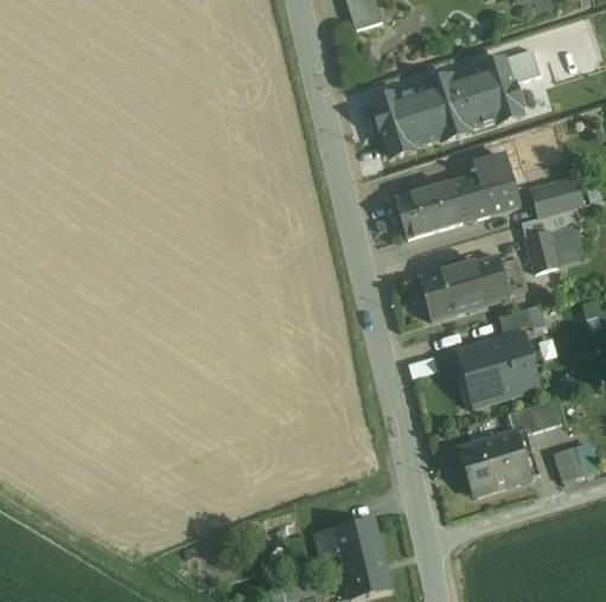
[(345,0),(351,18),(378,10),(375,0),(345,0)]
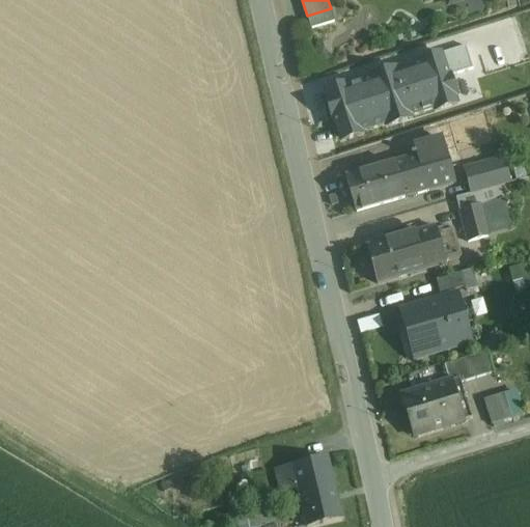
[(331,8),(307,16),(310,26),(334,19),(331,8)]
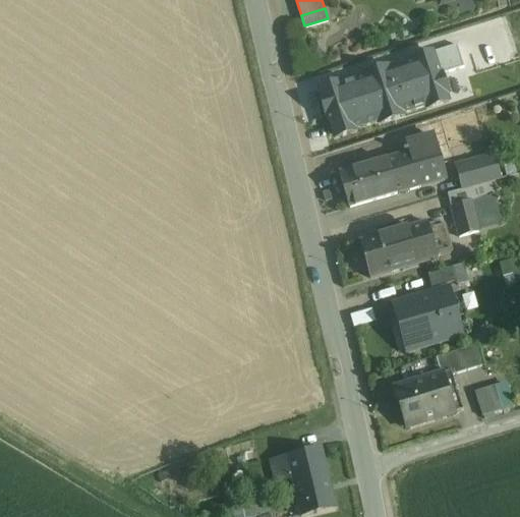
[(432,52),(318,89),(335,142),(450,106),(432,52)]
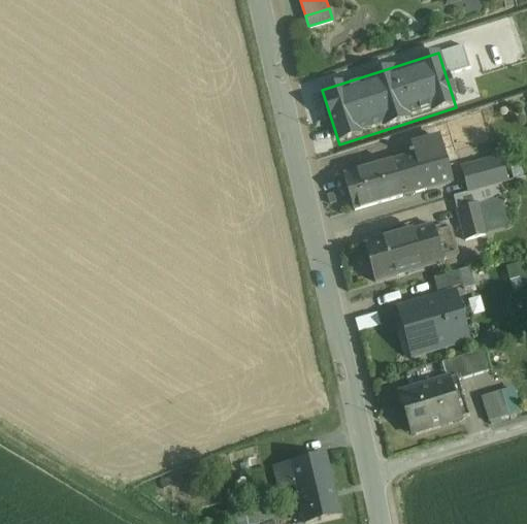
[(446,118),(434,122),(436,128),(441,144),(453,141),(446,118)]
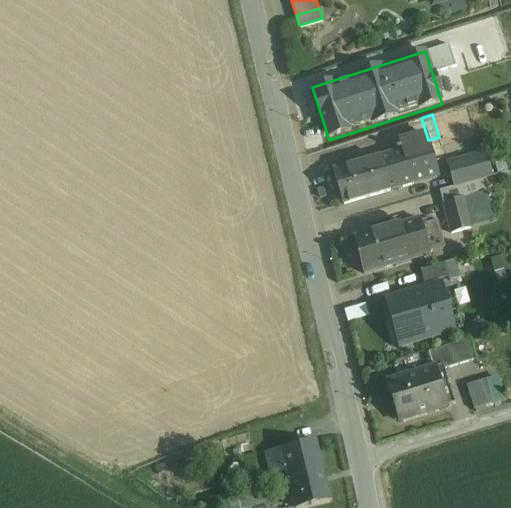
[(419,130),(399,136),(402,146),(411,179),(433,173),(430,162),(432,161),(430,156),(428,157),(428,155),(427,156),(423,141),(428,140),(423,124),(419,130)]
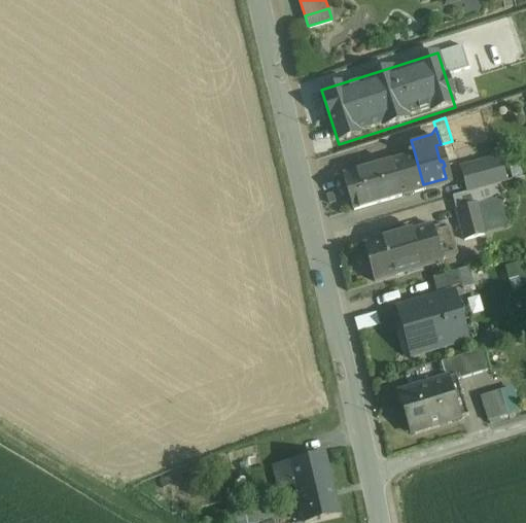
[(410,151),(342,172),(352,207),(424,186),(423,184),(414,150),(412,151),(411,148),(409,148),(410,151)]
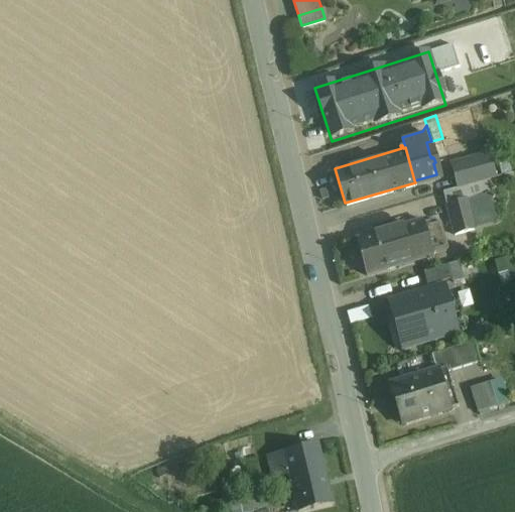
[(487,152),(475,155),(477,166),(490,163),(487,152)]
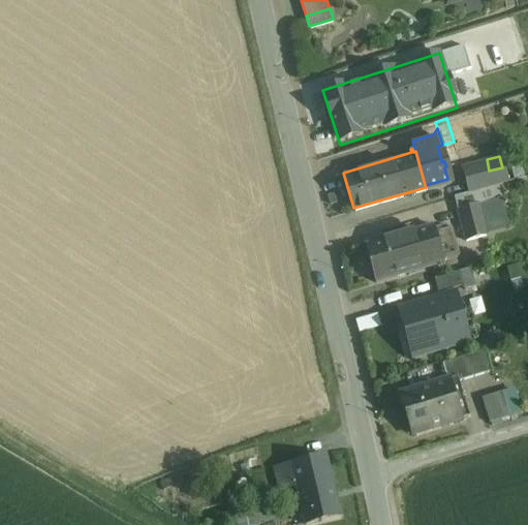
[(502,167),(489,171),(493,182),(505,179),(502,167)]
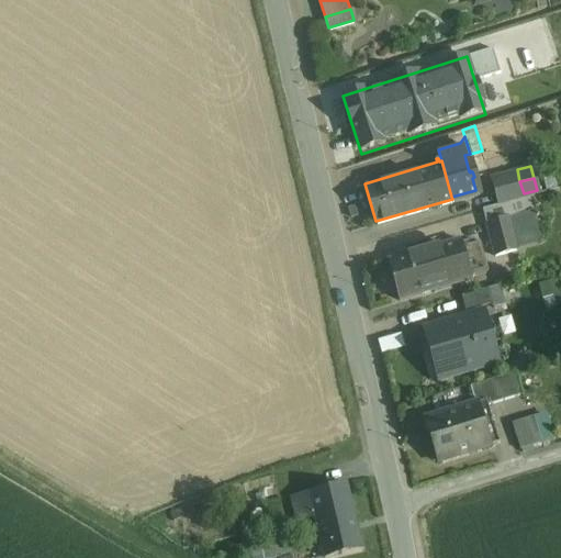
[(519,181),(495,188),(498,201),(513,197),(524,193),(519,181)]
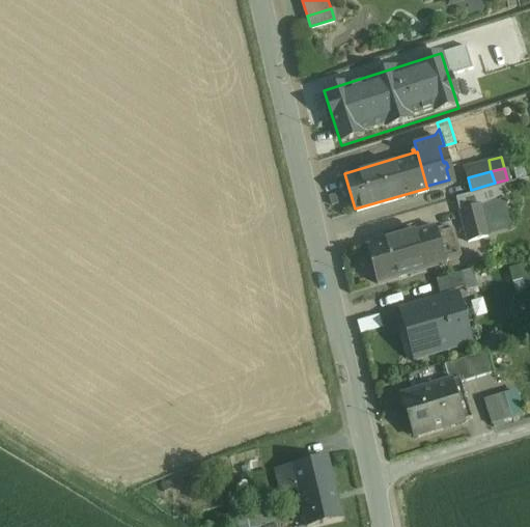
[(495,183),(484,186),(489,200),(502,196),(498,183),(495,183)]
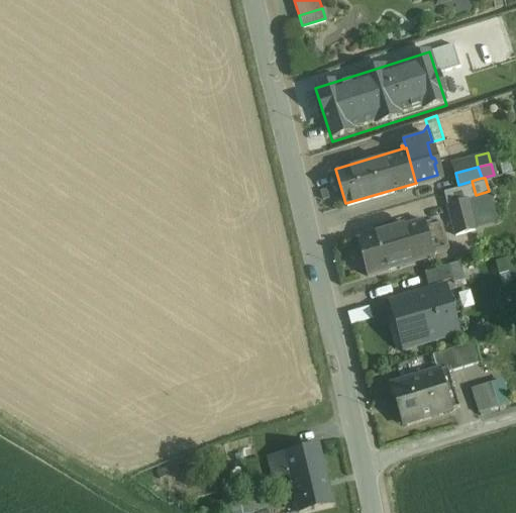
[(458,185),(443,189),(454,232),(476,227),(468,197),(476,195),(472,181),(458,185)]
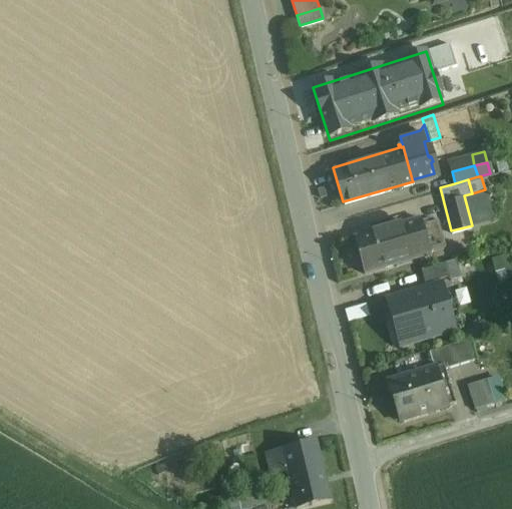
[(371,229),(353,235),(364,271),(430,251),(429,248),(421,222),(420,216),(388,225),(371,229)]
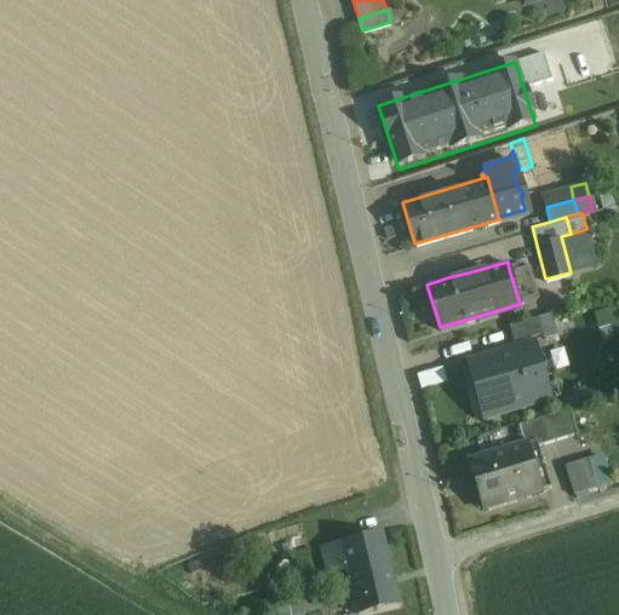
[(528,263),(509,269),(519,300),(538,295),(528,263)]
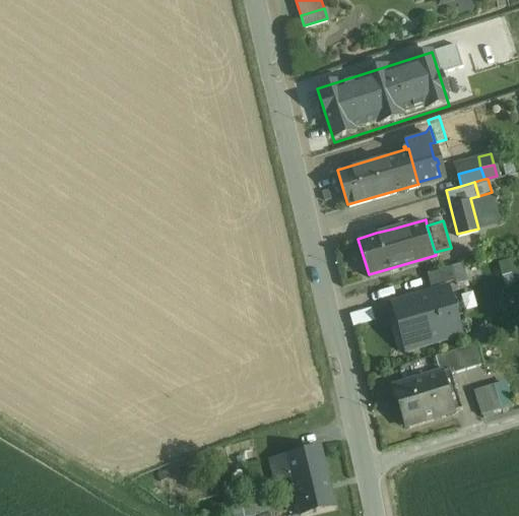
[(392,223),(375,228),(376,233),(393,229),(392,223)]
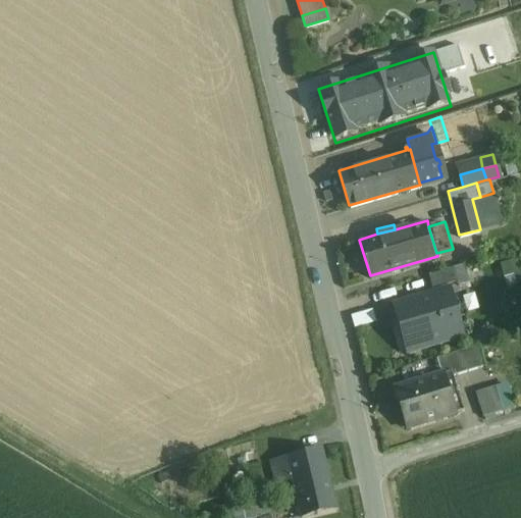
[(463,262),(454,264),(458,278),(457,278),(458,282),(469,279),(463,262)]
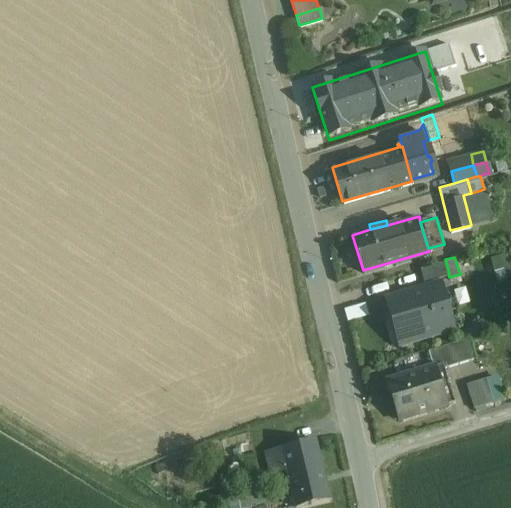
[(445,259),(420,267),(424,280),(448,273),(449,273),(445,259)]
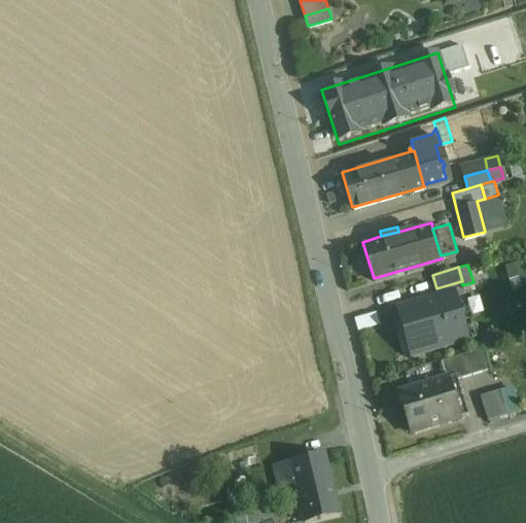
[(453,290),(397,306),(411,352),(466,336),(453,290)]
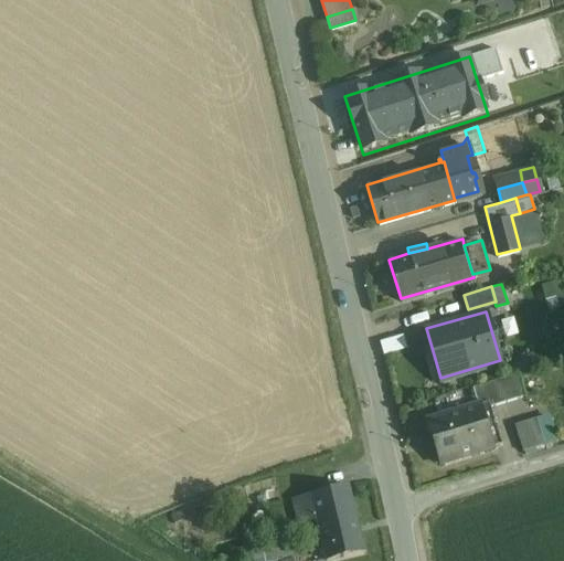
[(401,334),(381,339),(384,352),(404,347),(401,334)]
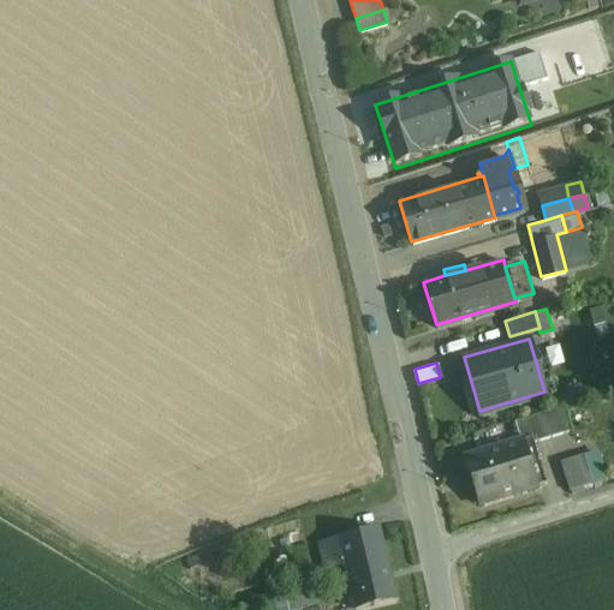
[(564,405),(514,419),(519,438),(520,438),(531,435),(532,438),(571,428),(564,405)]
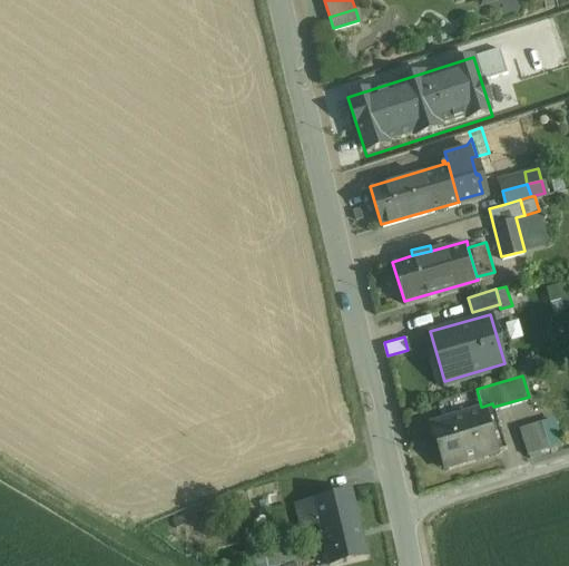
[(493,407),(492,403),(482,407),(496,448),(506,446),(493,407)]
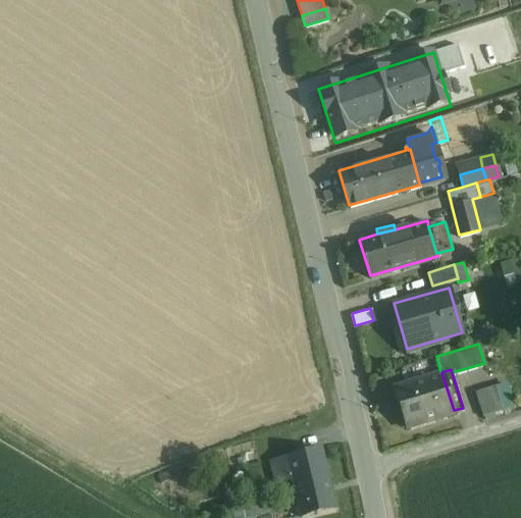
[(440,372),(395,386),(407,425),(454,410),(441,372),(440,372)]
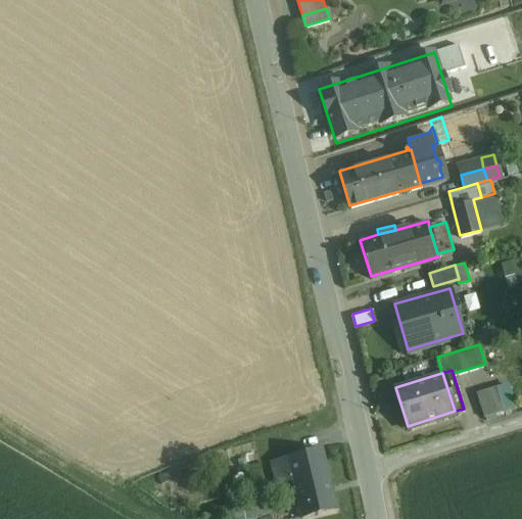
[(495,384),(475,390),(483,415),(503,409),(495,384)]
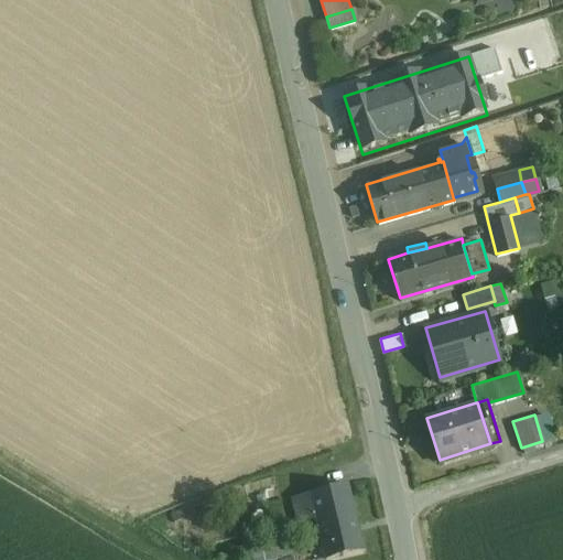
[(347,482),(310,491),(315,515),(325,557),(363,548),(347,482)]
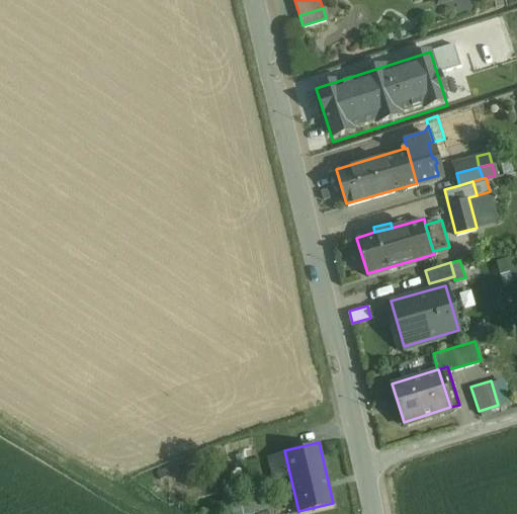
[(284,450),(269,454),(274,477),(289,473),(284,450)]
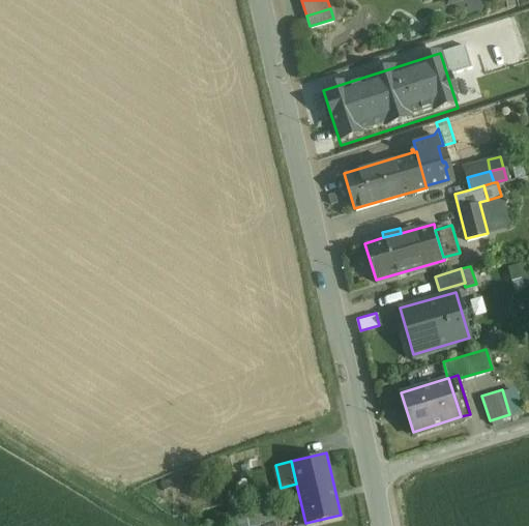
[(277,525),(273,505),(256,509),(259,523),(259,525),(277,525)]
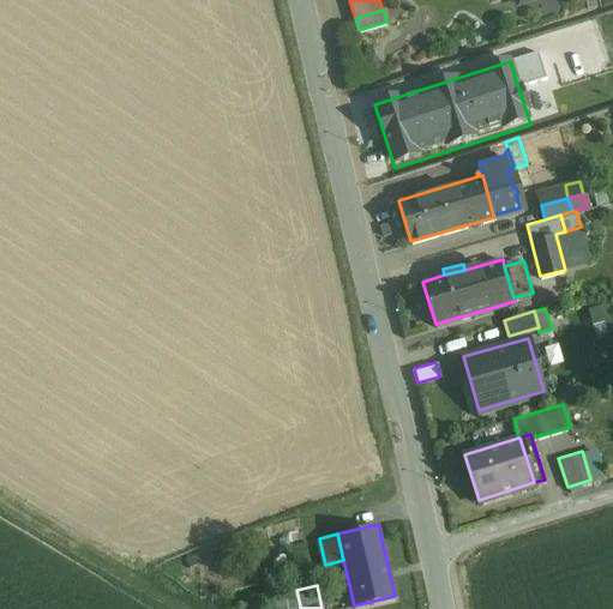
[(296,590),(284,592),(288,608),(300,606),(296,590)]
